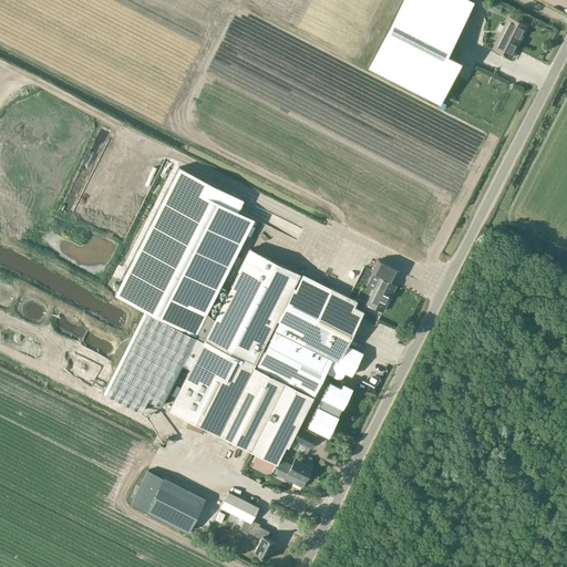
[(401,0),(368,66),(440,102),(441,100),(460,61),(461,61),(446,53),(447,51),(467,13),(441,0),(401,0)]
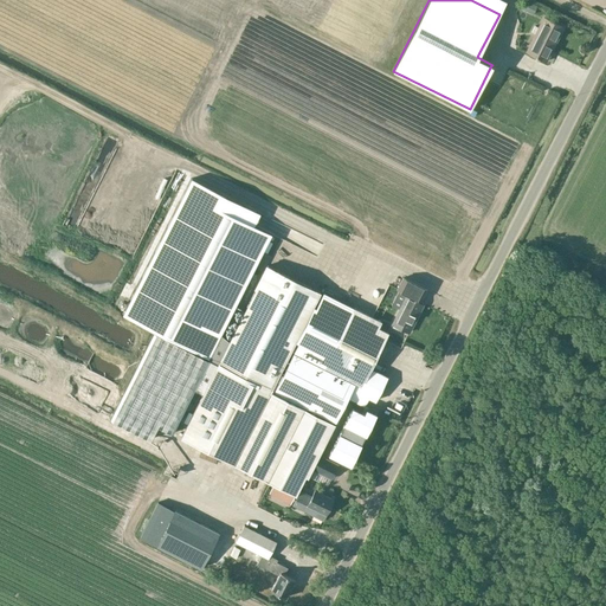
[(542,17),(526,51),(546,62),(563,27),(542,17)]
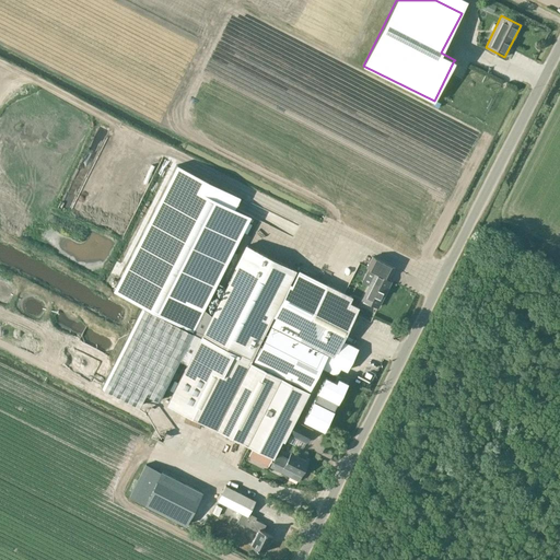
[(142,306),(101,386),(139,406),(146,393),(160,400),(179,360),(187,363),(166,404),(246,444),(273,457),(282,440),(284,441),(321,368),(336,375),(340,368),(347,371),(358,348),(342,340),(359,307),(350,302),(352,296),(301,270),(292,287),(289,284),(296,270),(247,245),(212,315),(203,307),(251,217),(234,208),(241,196),(178,164),(114,290),(193,329),(191,331),(142,306)]
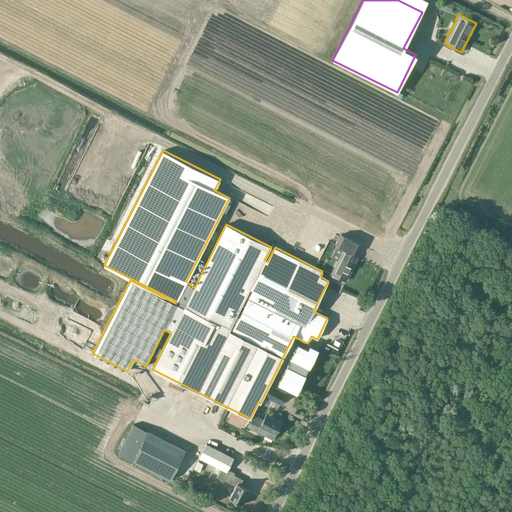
[(342,250),(331,273),(345,281),(357,257),(352,254),(353,253),(354,253),(359,244),(340,234),(335,243),(345,249),(344,250),(342,250)]
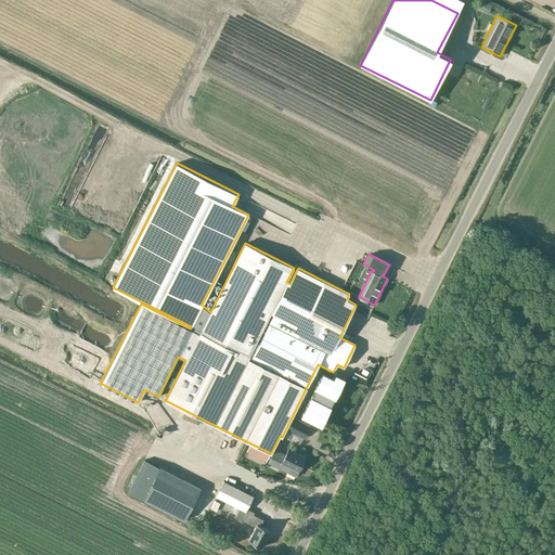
[(323,372),(301,415),(321,425),(345,378),(336,374),(334,377),(323,372)]
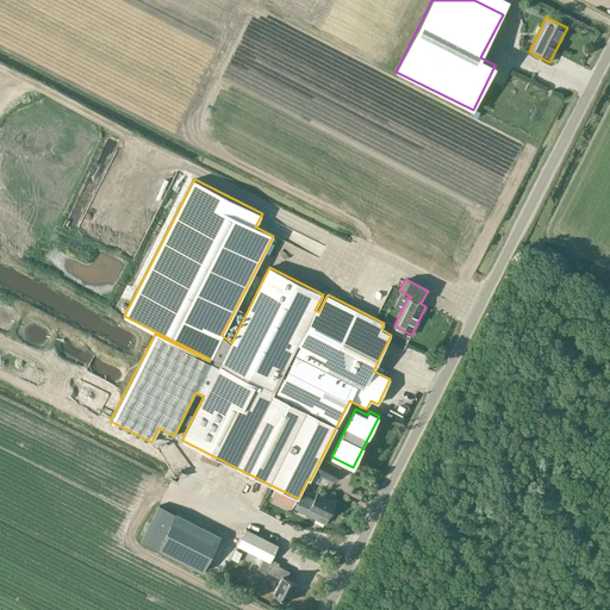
[(323,459),(316,473),(332,481),(340,468),(323,459)]
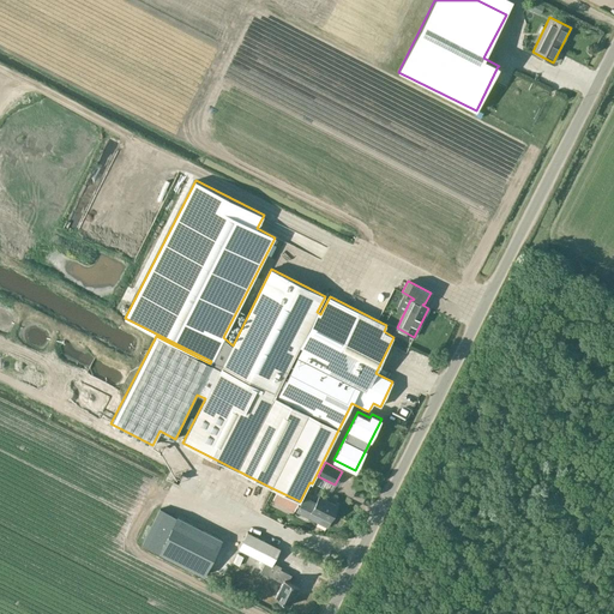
[(296,511),(318,521),(327,527),(337,506),(318,495),(315,501),(304,497),(296,511)]
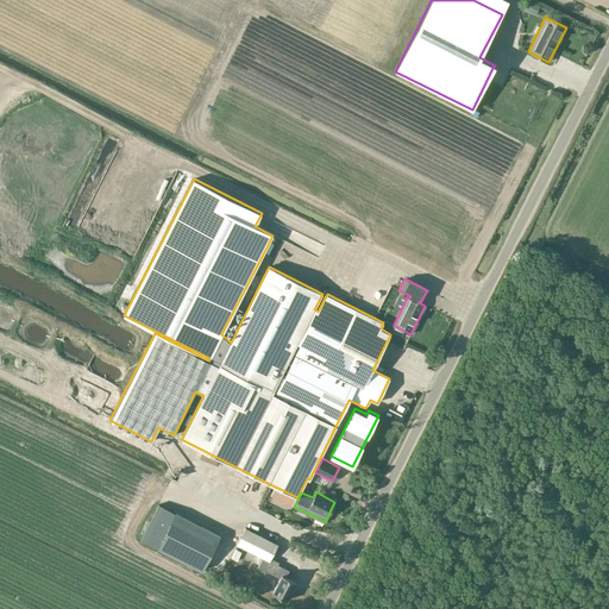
[(140,539),(157,548),(202,571),(221,535),(176,512),(175,513),(158,504),(140,539)]
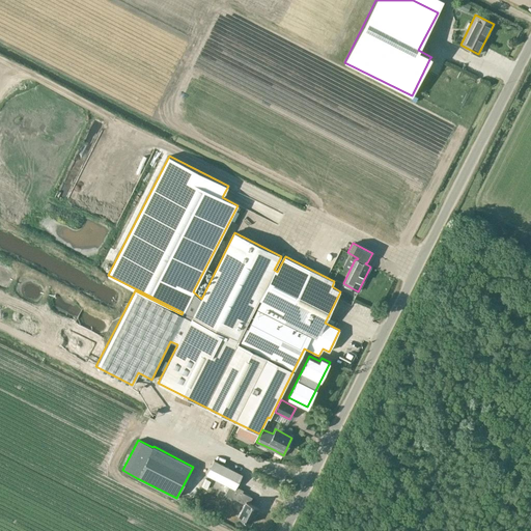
[(210,467),(206,475),(210,477),(229,486),(225,494),(229,497),(244,504),(238,516),(250,524),(258,507),(249,503),(252,497),(243,493),(244,491),(236,486),(243,474),(214,459),(210,467)]
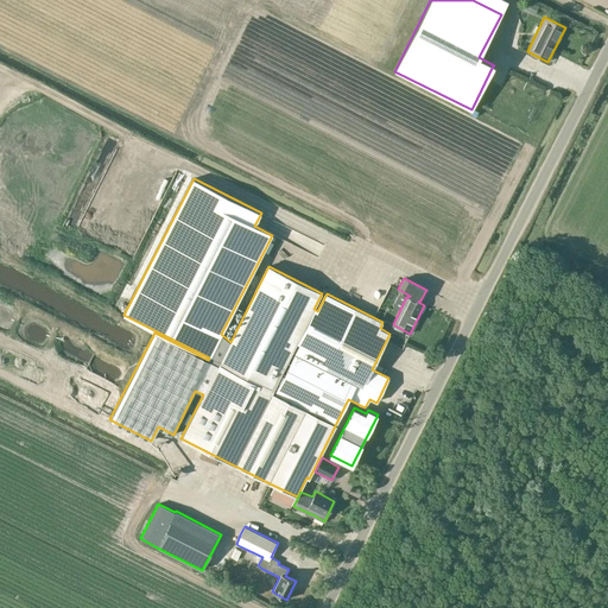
All buildings are outlined.
